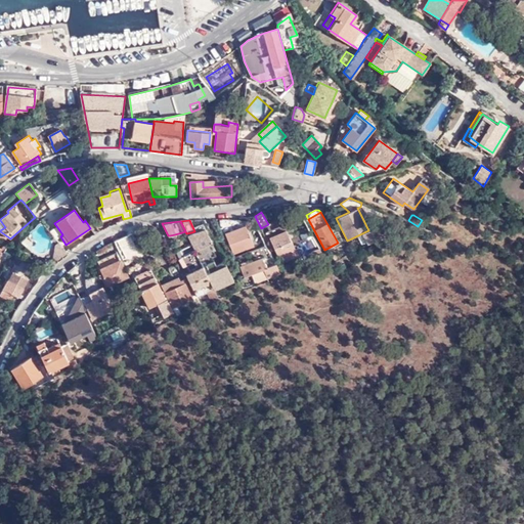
[(253,246),(244,223),(221,224),(233,253),(253,246)]
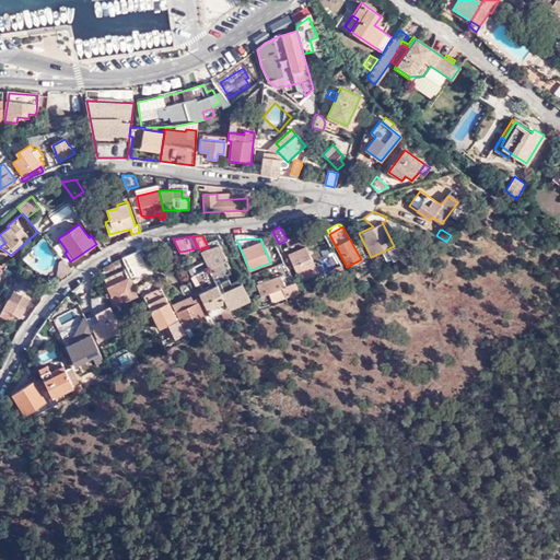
[(154,243),(143,246),(150,260),(160,257),(154,243)]
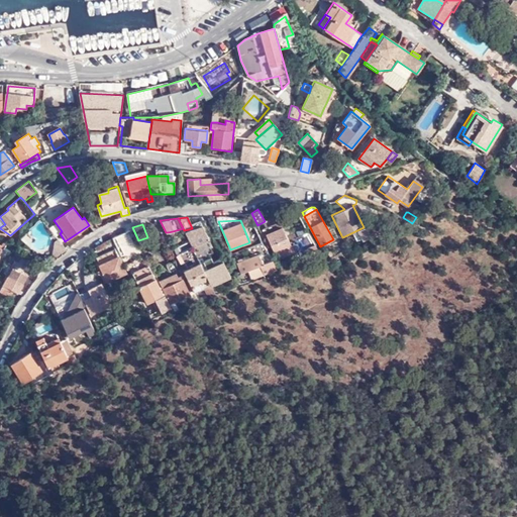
[(202,226),(189,230),(193,239),(205,233),(202,226)]
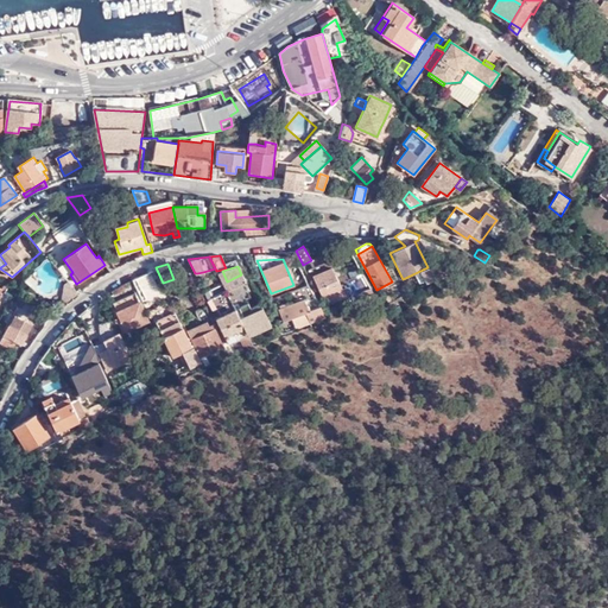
[(350,296),(346,286),(341,289),(330,267),(312,276),(328,306),(350,296)]
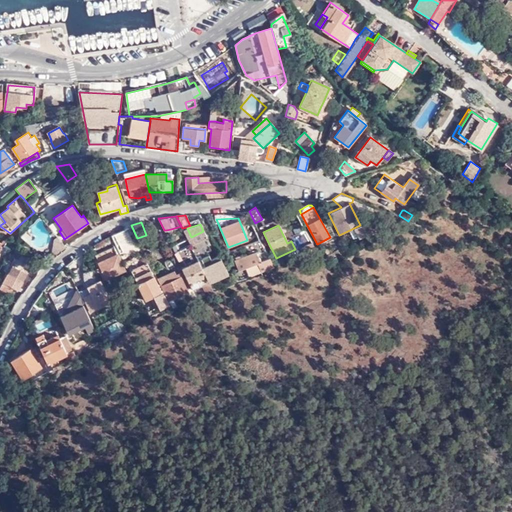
[(187,227),(182,228),(187,239),(191,237),(187,228),(187,227)]
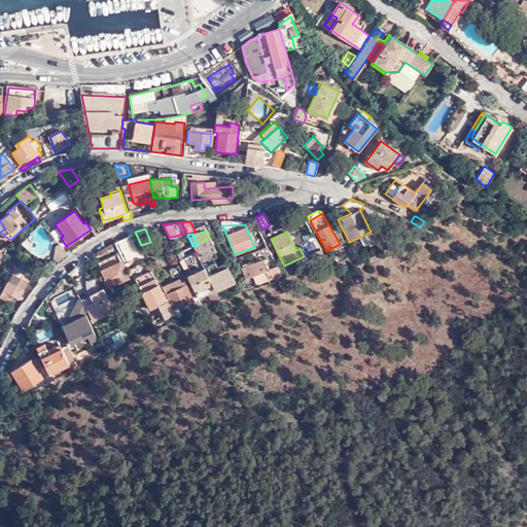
[(197,244),(192,246),(196,252),(209,245),(212,243),(209,238),(197,244)]
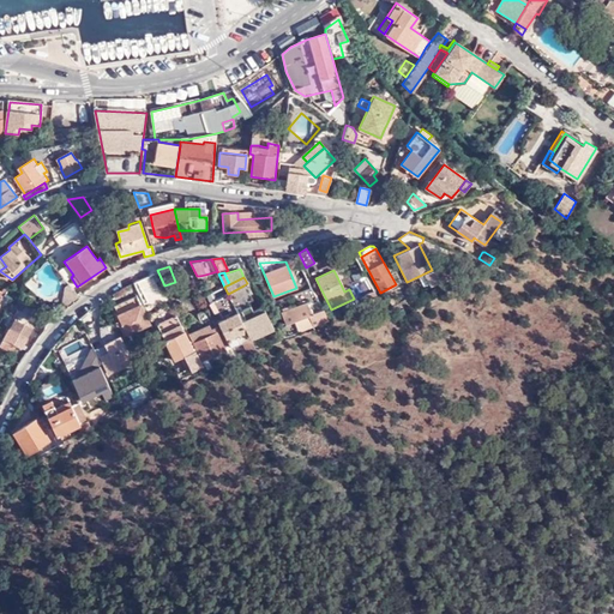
[(68,286),(77,296),(78,295),(70,284),(68,286)]
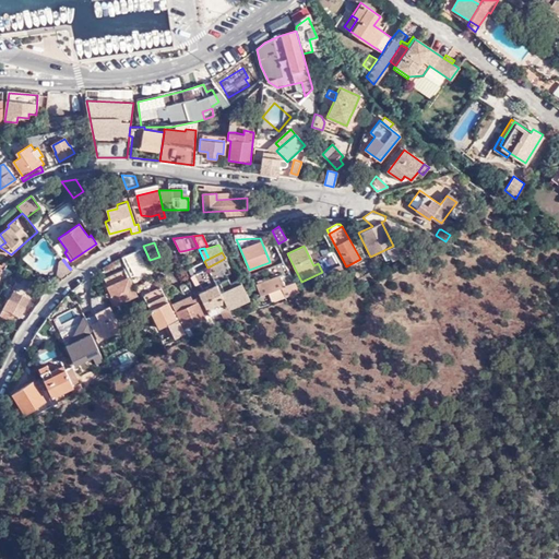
[(59,276),(60,278),(70,270),(62,260),(59,263),(59,276)]
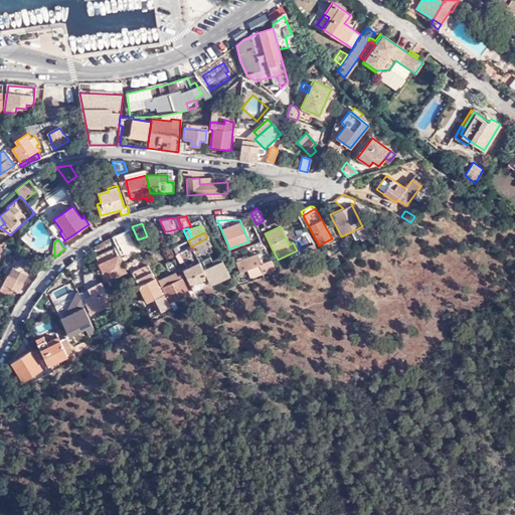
[(191,246),(198,262),(204,275),(215,271),(207,253),(211,252),(204,239),(191,246)]
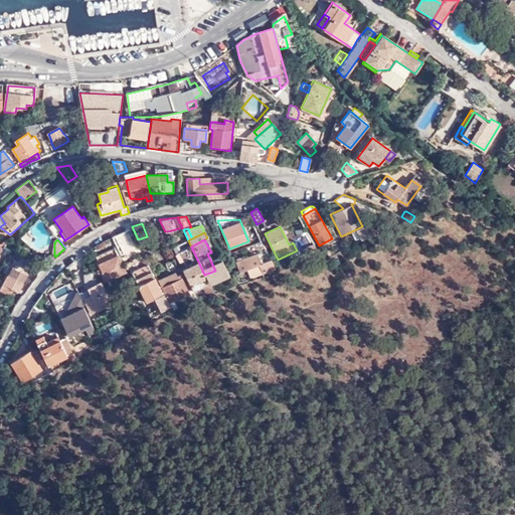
[(96,256),(99,263),(117,253),(115,248),(96,256)]
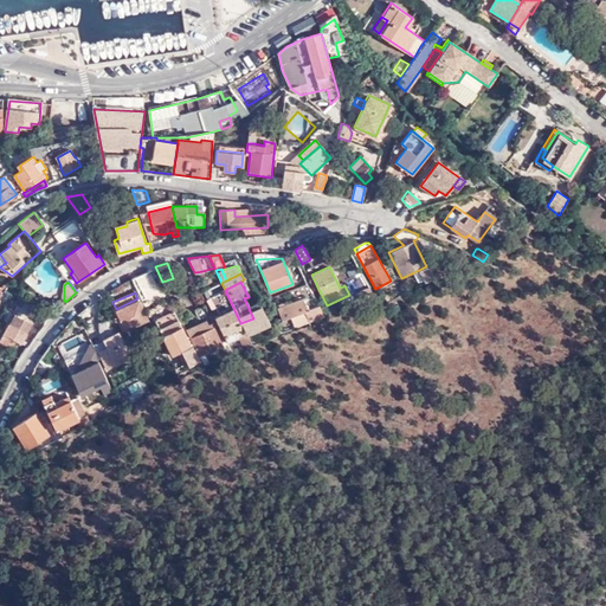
[(253,318),(265,314),(263,310),(259,311),(252,295),(249,297),(244,298),(253,318)]
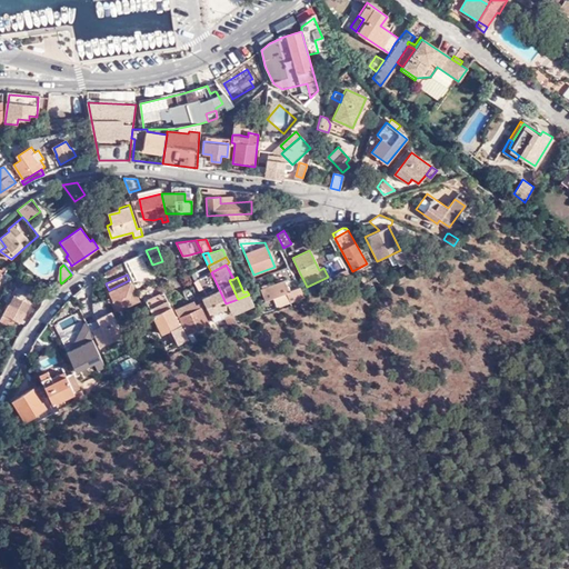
[(129,280),(109,290),(121,317),(142,307),(129,280)]
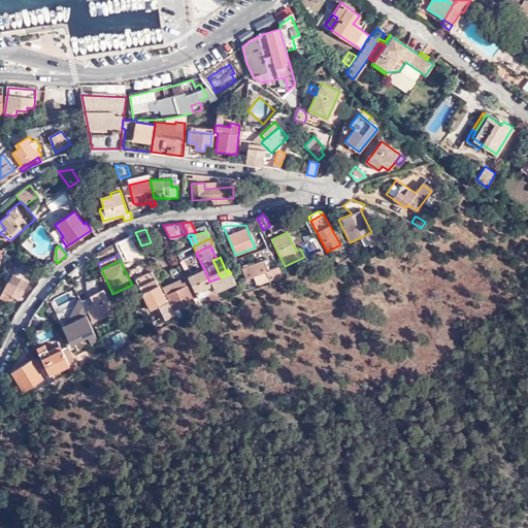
[(253,276),(257,287),(276,278),(283,275),(277,266),(267,270),(263,261),(241,269),(245,278),(253,276)]
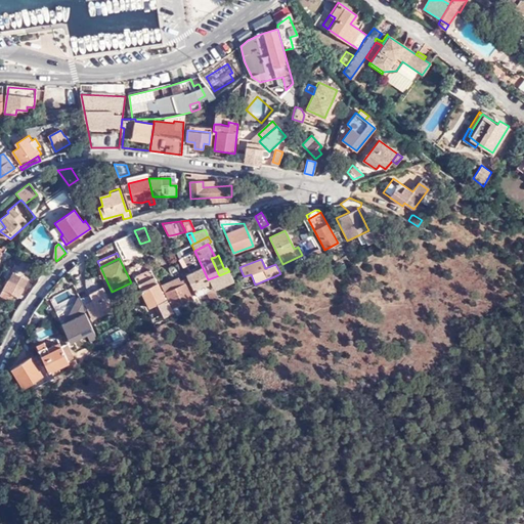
[(197,296),(213,288),(208,279),(202,266),(186,273),(197,296)]
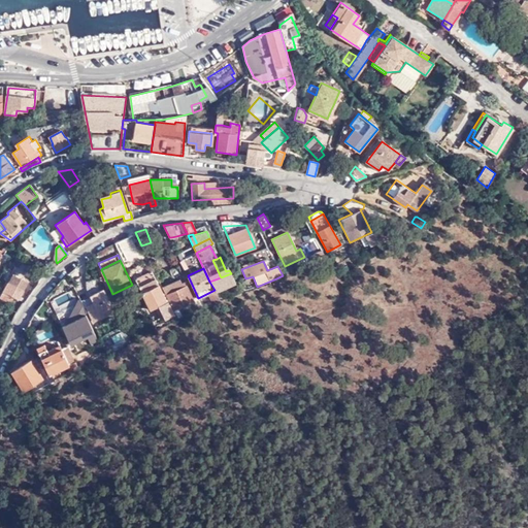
[(135,279),(152,272),(151,269),(134,276),(135,279)]
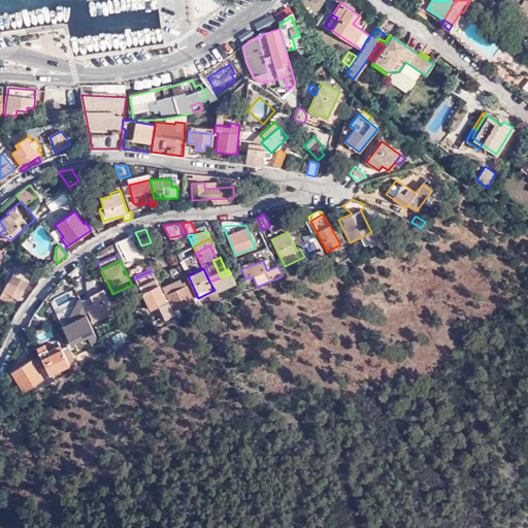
[(171,312),(152,272),(135,279),(150,309),(157,306),(162,317),(171,312)]
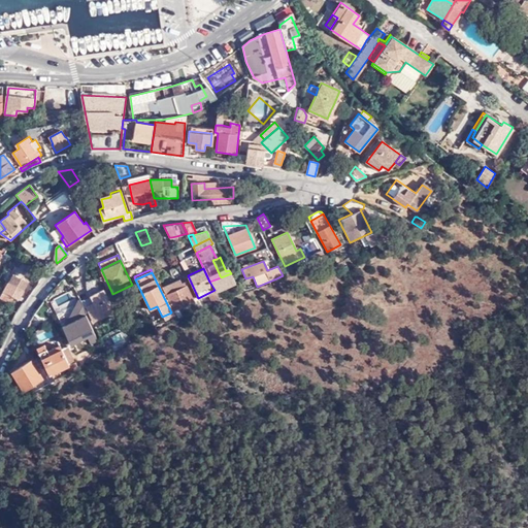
[(13,296),(18,298),(27,282),(12,273),(3,290),(13,296)]
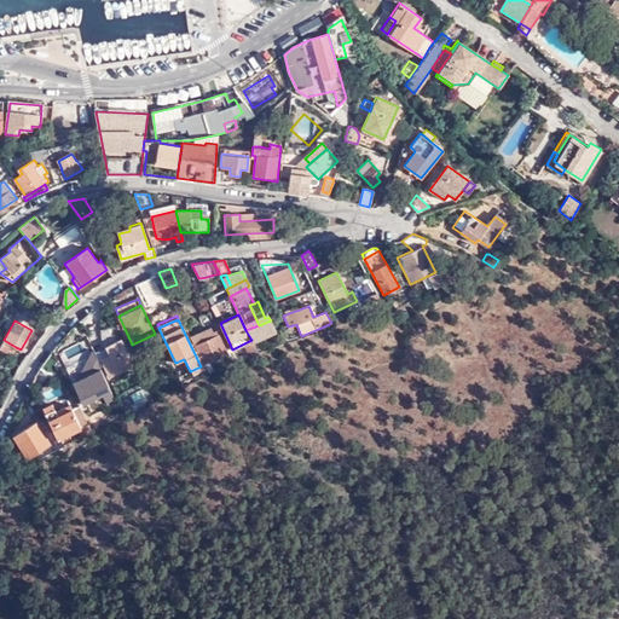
[(190,336),(202,363),(208,360),(226,353),(217,329),(212,330),(210,327),(190,336)]
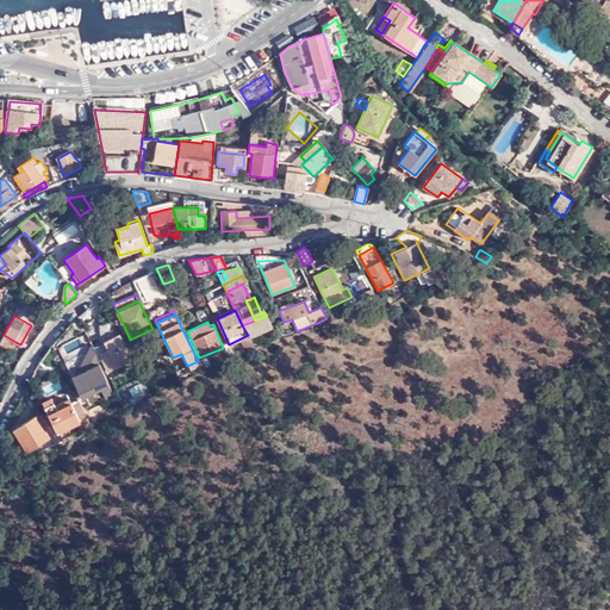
[(16,342),(4,335),(0,341),(0,342),(12,349),(16,342)]
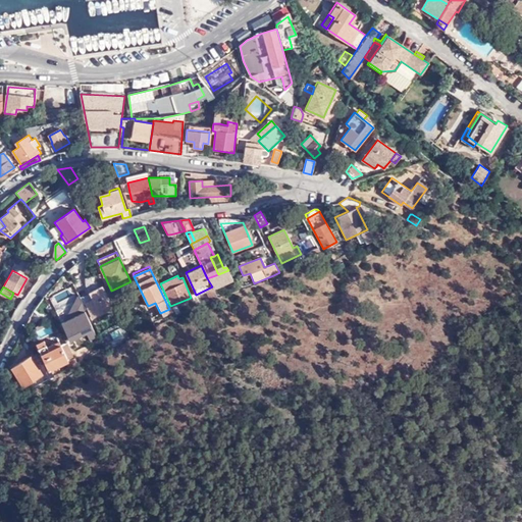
[(91,317),(108,310),(104,301),(108,300),(101,286),(92,292),(92,301),(85,304),(91,317)]
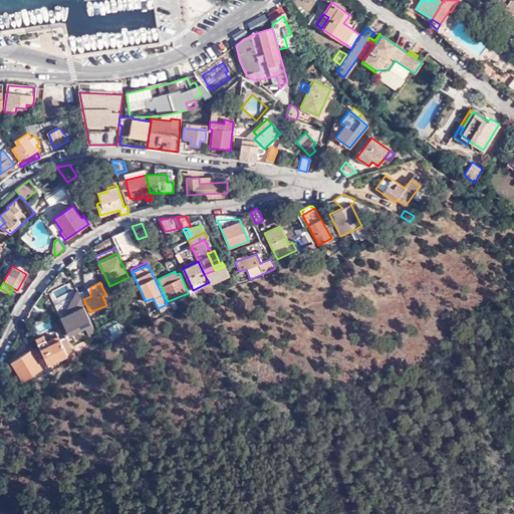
[(82,307),(83,306),(76,290),(71,292),(75,299),(79,309),(82,307)]
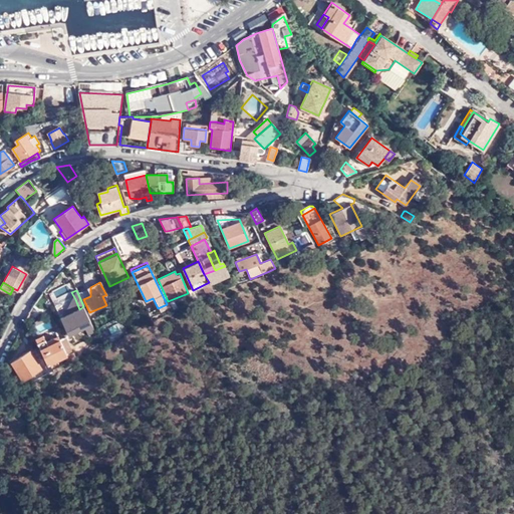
[(106,305),(110,303),(106,295),(102,296),(106,305)]
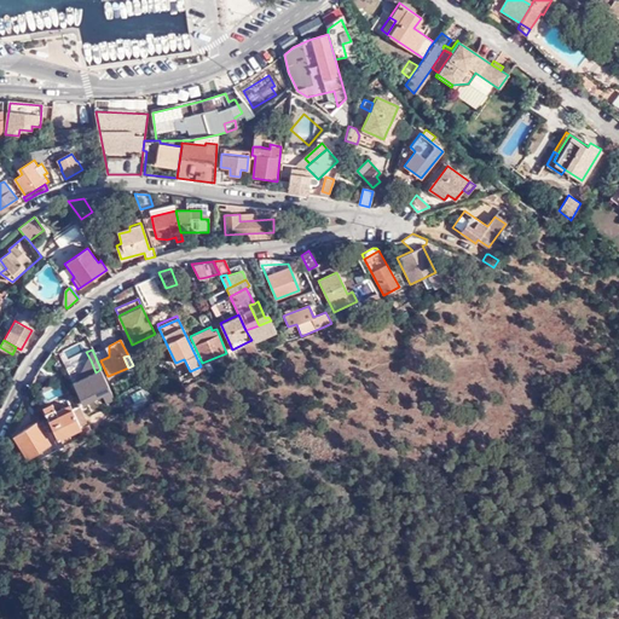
[(96,372),(91,360),(80,365),(86,377),(96,372)]
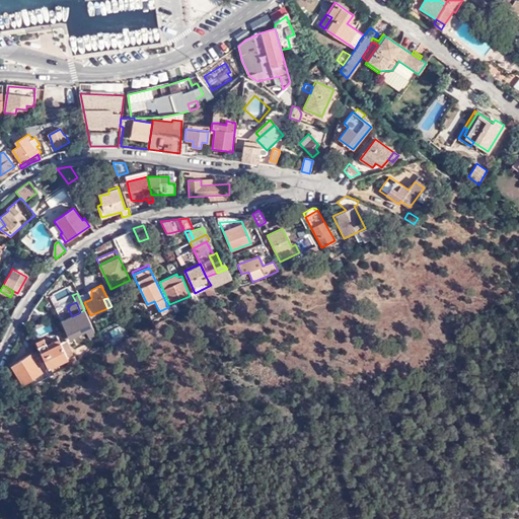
[(169,304),(174,315),(179,312),(174,302),(169,304)]
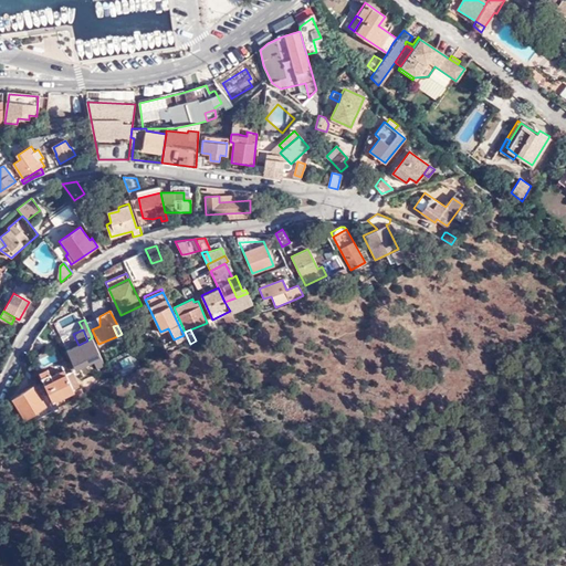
[(87,341),(79,345),(72,347),(75,355),(70,358),(75,369),(98,358),(91,338),(87,341)]
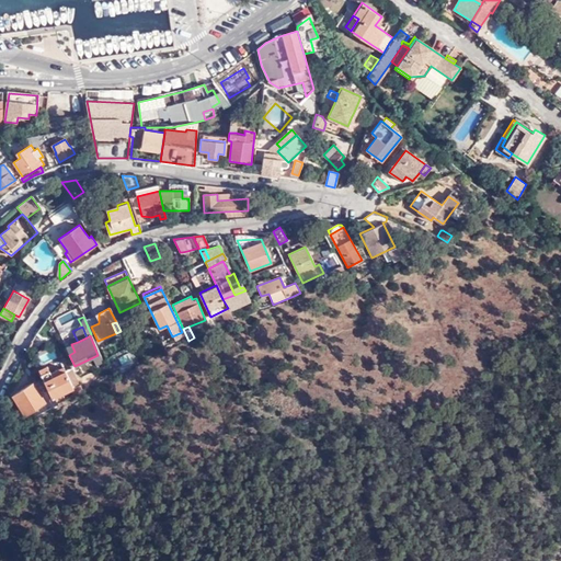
[(66,347),(69,355),(75,352),(71,344),(66,347)]
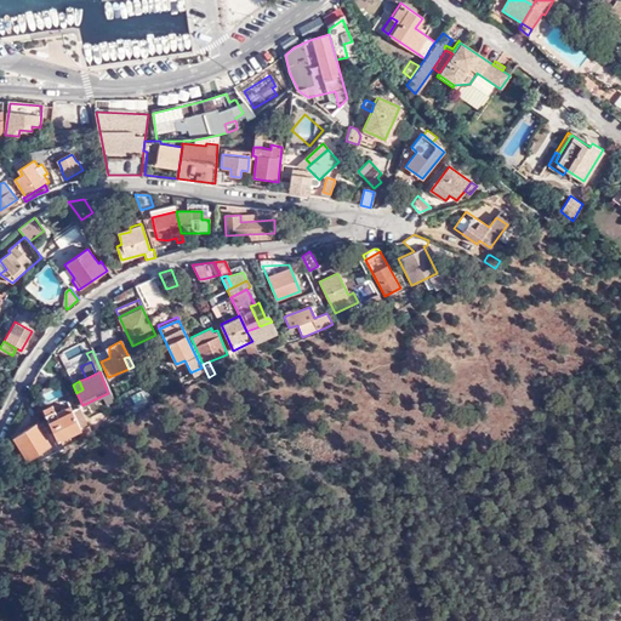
[(44,409),(49,420),(57,416),(56,411),(52,404),(44,409)]
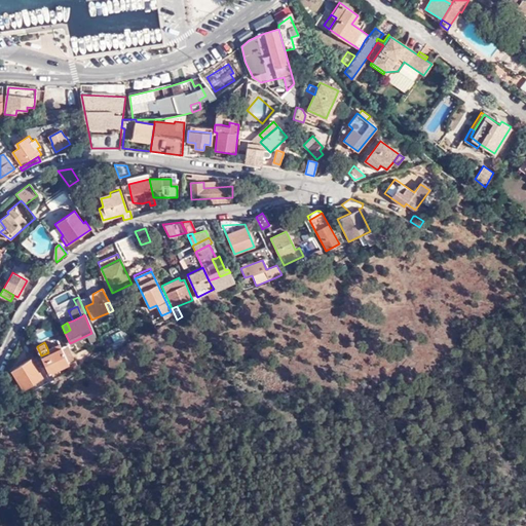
[(49,373),(67,364),(72,362),(65,345),(61,346),(60,343),(47,348),(48,352),(41,355),(49,373)]
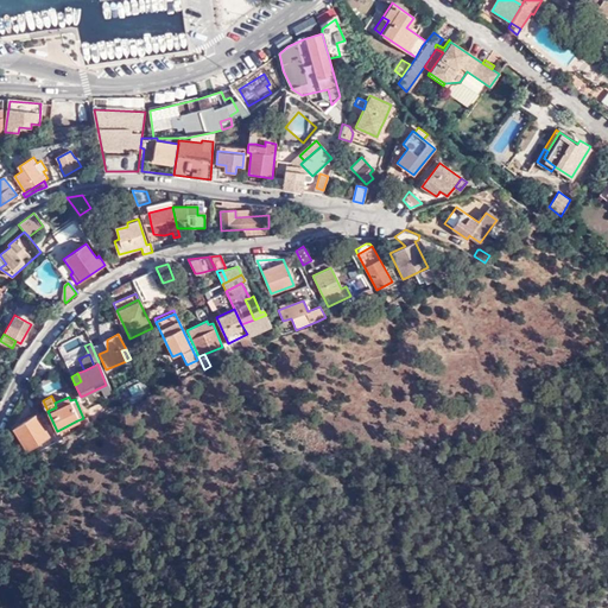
[(118,400),(121,409),(130,404),(127,397),(118,400)]
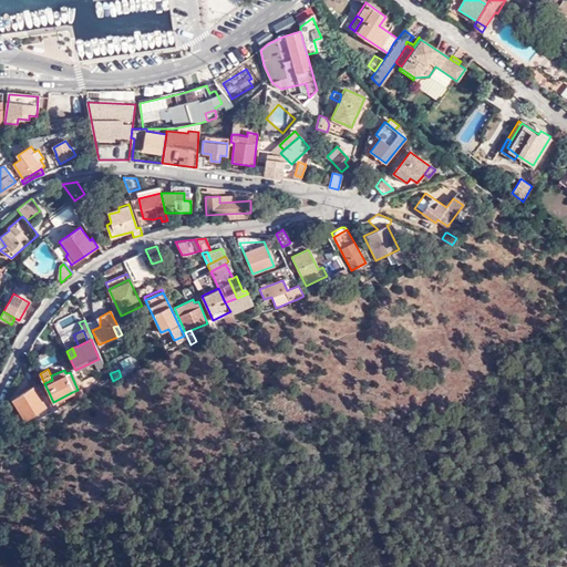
[(70,372),(78,390),(81,389),(72,371),(70,372)]
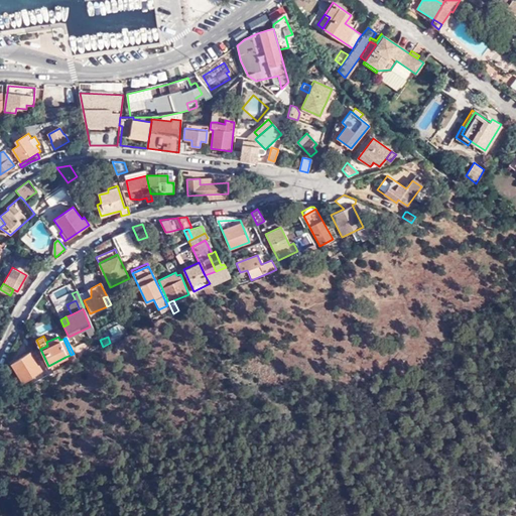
[(22,382),(40,371),(29,352),(10,363),(22,382)]
